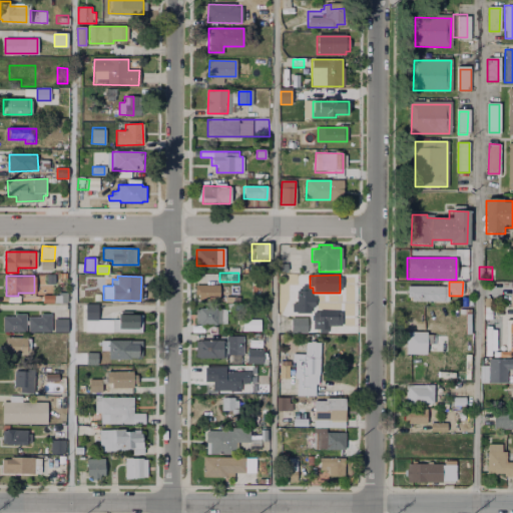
[(195,286),(217,286),(217,301),(196,301),(195,286)]
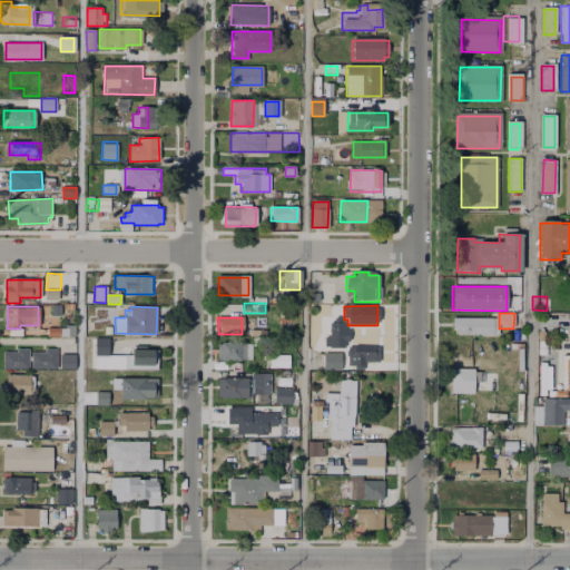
[(453,318),(494,318),(494,334),(453,333),(453,318)]
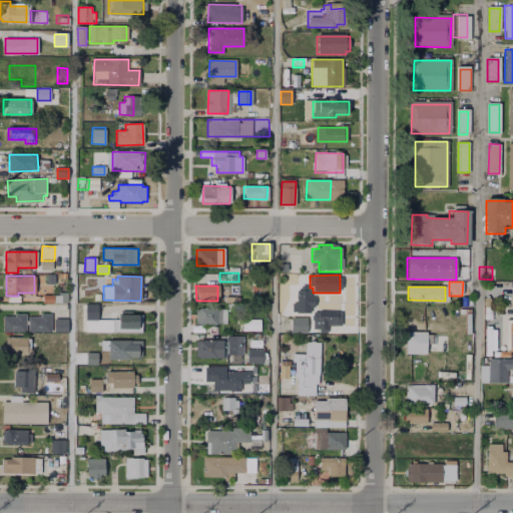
[(297,291),(310,291),(310,296),(315,296),(315,307),(311,307),(311,313),(292,313),(292,303),(297,303),(297,291)]
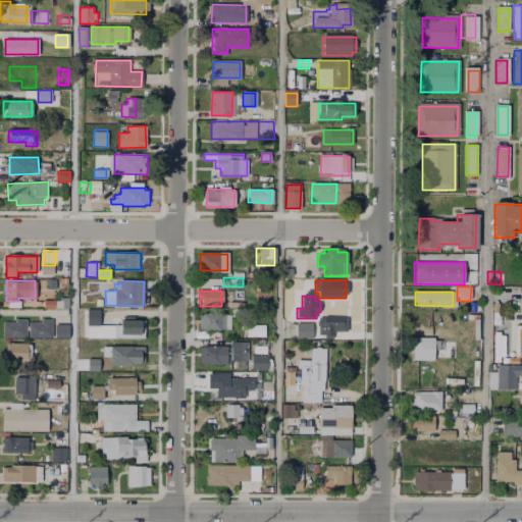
[(501,322),(511,322),(511,349),(506,349),(506,357),(501,357),(501,362),(494,362),(494,334),(500,334),(500,326),(494,326),(494,307),(501,307),(501,322)]
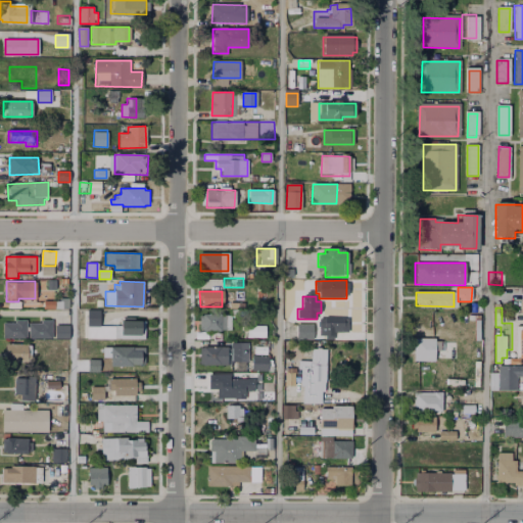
[(200,315),(208,315),(208,320),(217,320),(217,316),(230,317),(230,330),(200,330),(200,315)]
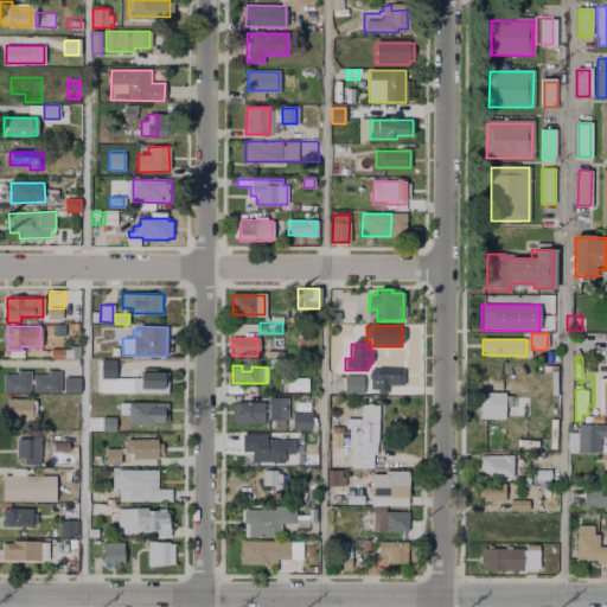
[(102,370),(165,369),(165,393),(102,393),(102,370)]
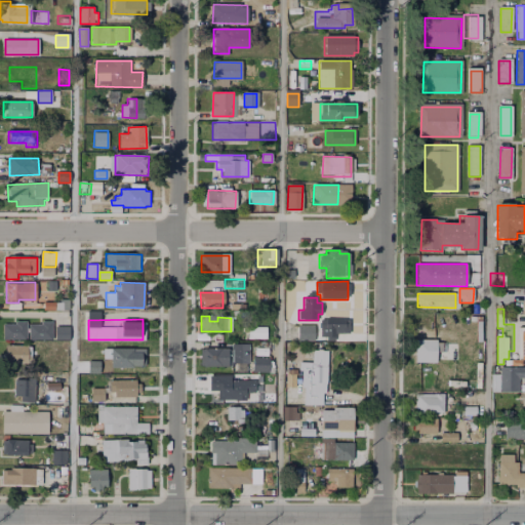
[(321,320),(349,320),(349,340),(320,340),(321,320)]
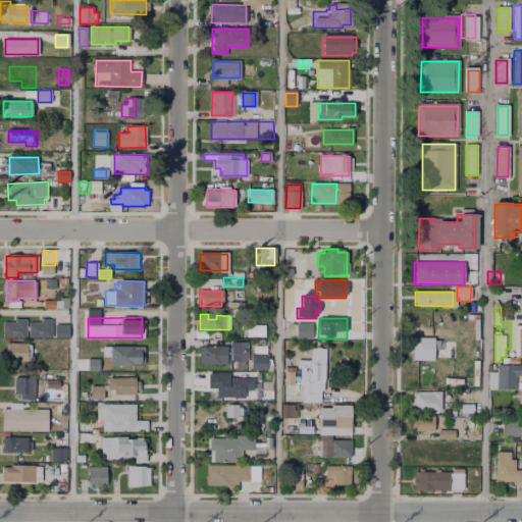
[(15,319),(25,320),(25,338),(3,337),(3,322),(15,322),(15,319)]
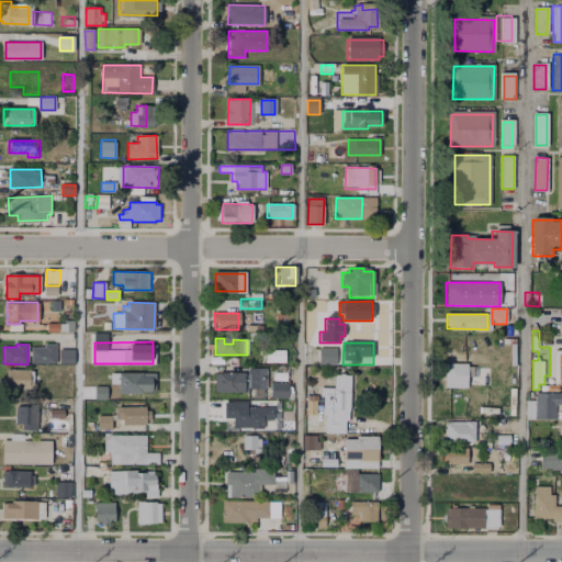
[(45,345),(55,345),(55,366),(32,366),(32,348),(45,348),(45,345)]
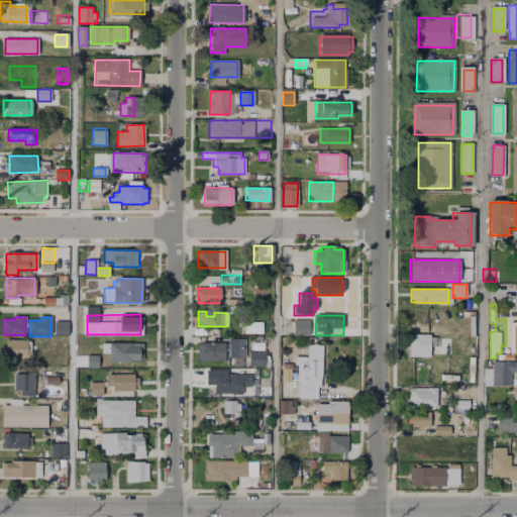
[(294,320),(309,320),(309,335),(294,335),(294,320)]
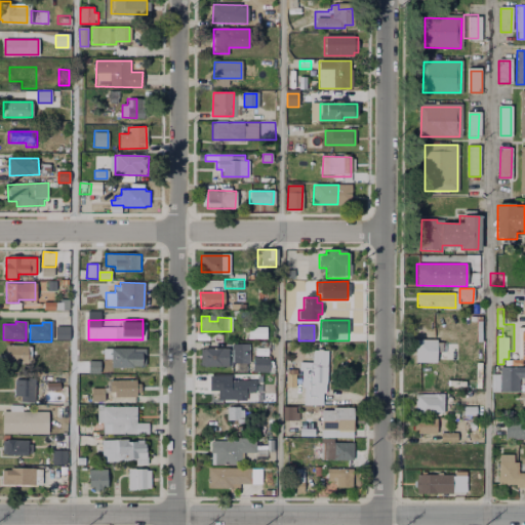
[(55,328),(71,328),(71,339),(55,339),(55,328)]
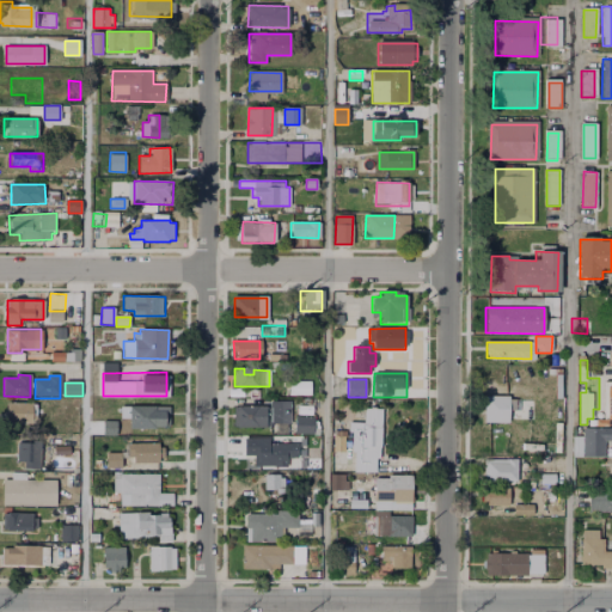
[(288,383),(310,383),(310,393),(289,395),(288,383)]
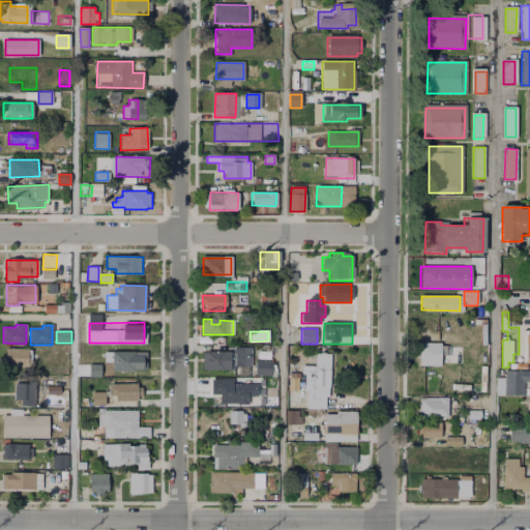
[(420,344),(441,344),(440,364),(420,364),(420,344)]
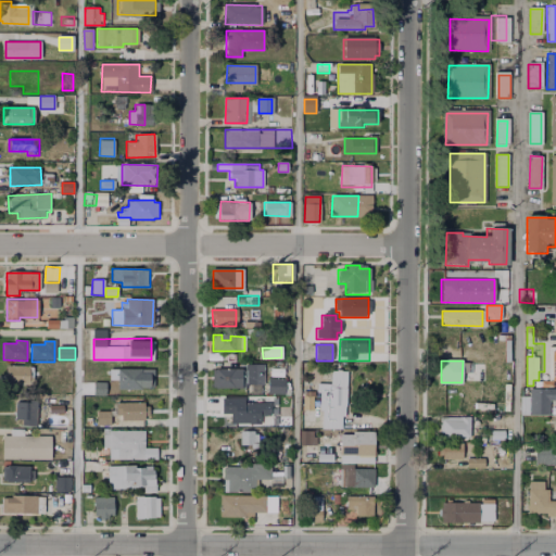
[(244,365),(263,364),(263,384),(245,384),(244,365)]
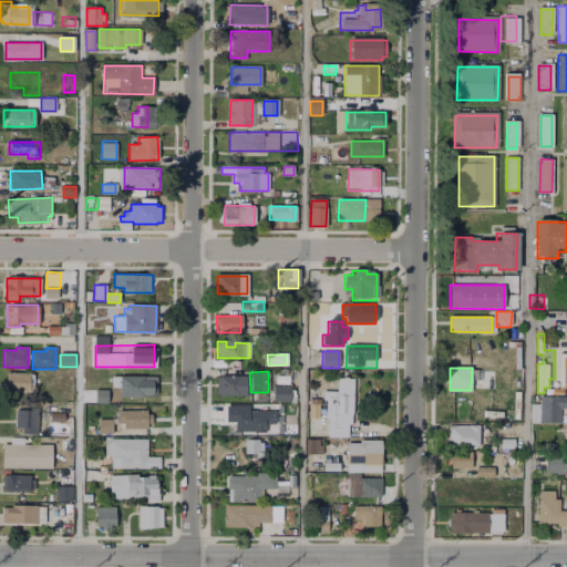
[(216,374),(245,373),(245,394),(216,395),(216,374)]
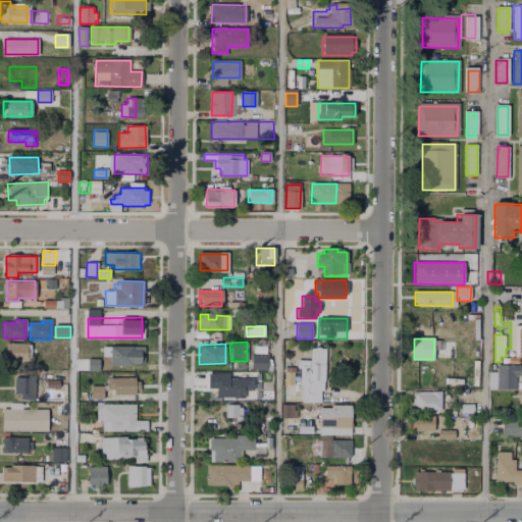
[(6,345),(23,345),(23,361),(15,361),(15,353),(6,353),(6,345)]
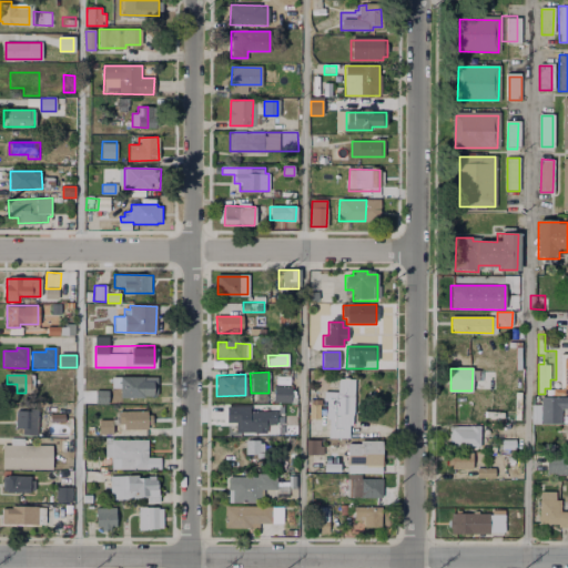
[(154,375),(154,396),(140,396),(140,399),(114,398),(114,387),(108,387),(109,375),(154,375)]
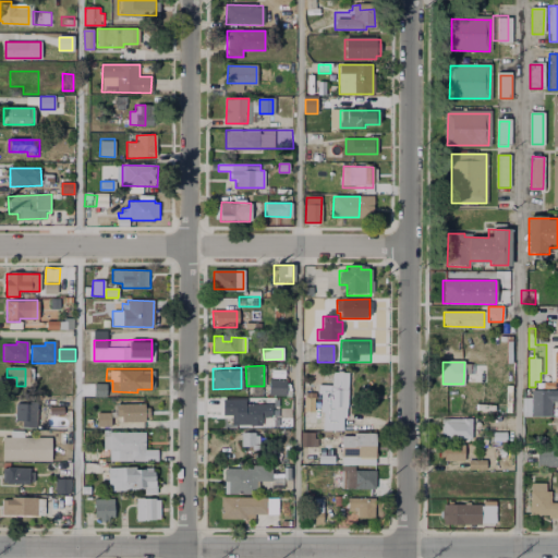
[(274,371),(284,371),(283,379),(273,378),(274,371)]
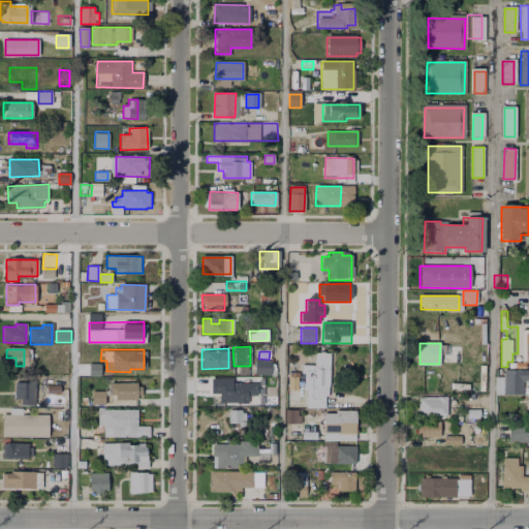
[(63,354),(63,363),(53,363),(53,354),(63,354)]
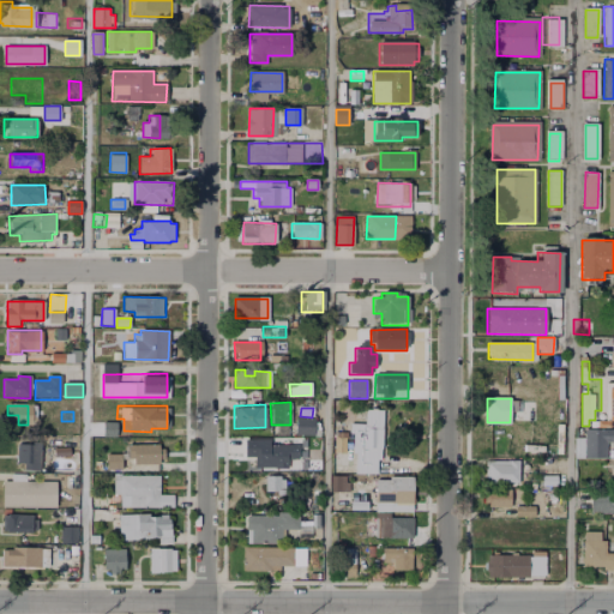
[(365,411),(381,411),(381,458),(379,458),(379,473),(356,473),(356,449),(353,449),(353,423),(356,423),(356,416),(365,416),(365,411)]
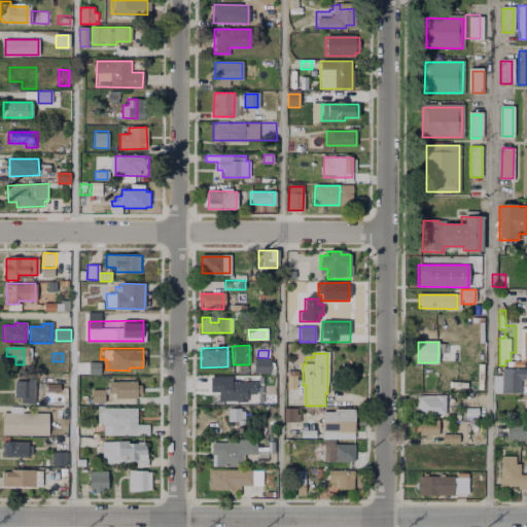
[(89,361),(100,361),(100,375),(89,375),(89,361)]
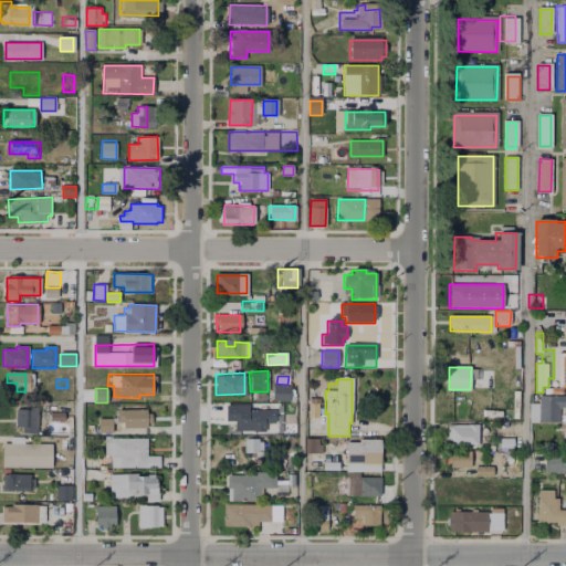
[(306,388),(315,388),(315,396),(320,396),(320,417),(306,417),(306,388)]
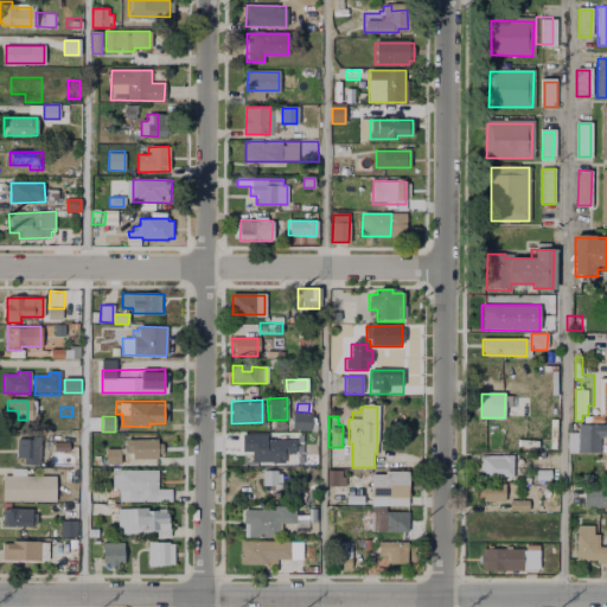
[(294,421),(310,421),(310,432),(293,432),(294,421)]
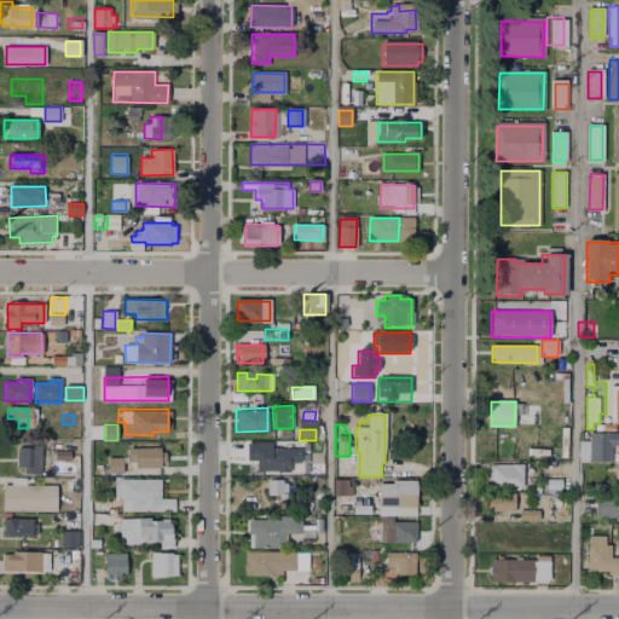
[(591,435),(618,435),(618,446),(611,446),(612,462),(591,462),(591,435)]
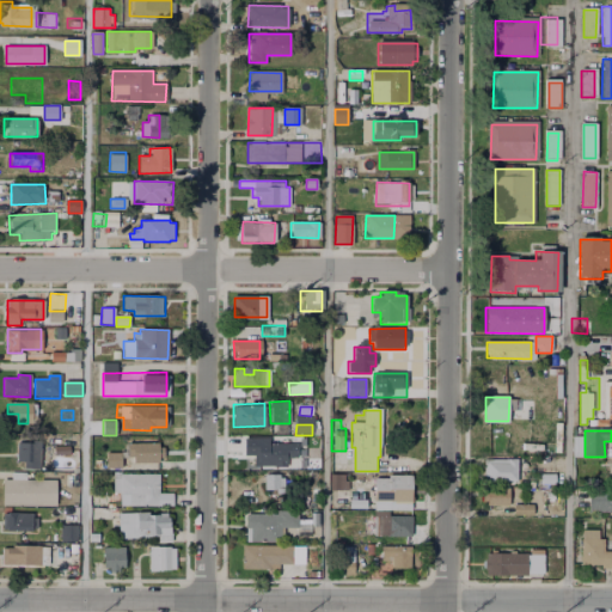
[(299,441),(299,465),(252,465),(252,453),(243,453),(243,435),(269,435),(269,441),(299,441)]
